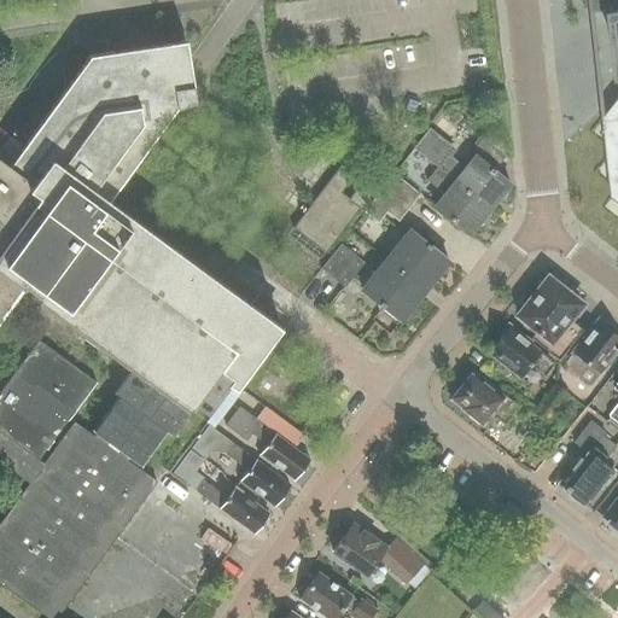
[(617,0),(614,0),(617,29),(617,101),(604,120),(613,199),(617,203),(617,0)]
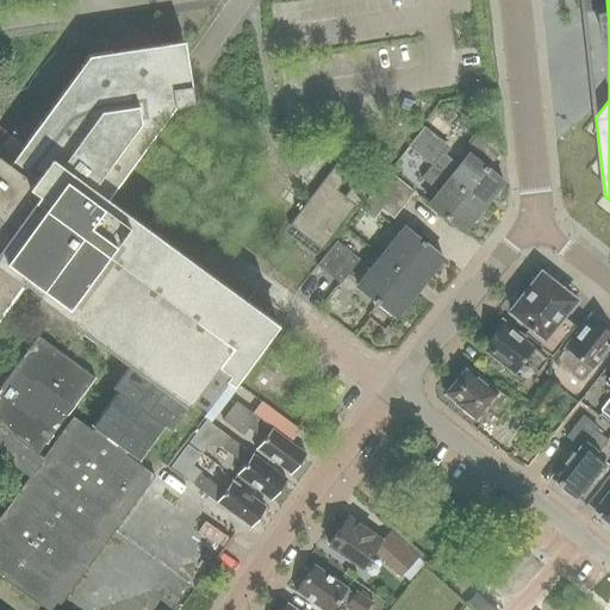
[(39,124),(7,169),(0,163),(0,456),(31,480),(0,523),(0,577),(44,609),(57,609),(155,477),(126,455),(129,452),(139,459),(165,427),(169,430),(188,404),(192,399),(204,408),(224,379),(231,384),(277,324),(107,199),(174,107),(192,105),(190,79),(186,60),(184,43),(161,45),(134,50),(89,56),(88,57),(39,124)]
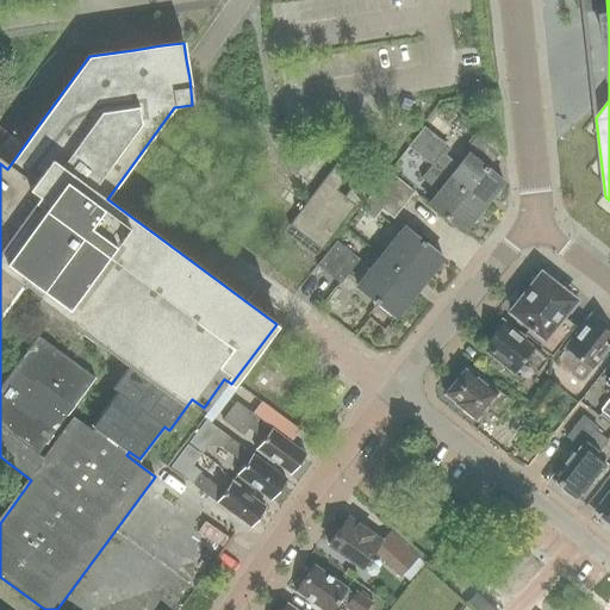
[(431,167),(484,209),(504,184),(468,155),(459,167),(442,154),(447,147),(423,129),(408,148),(431,167)]
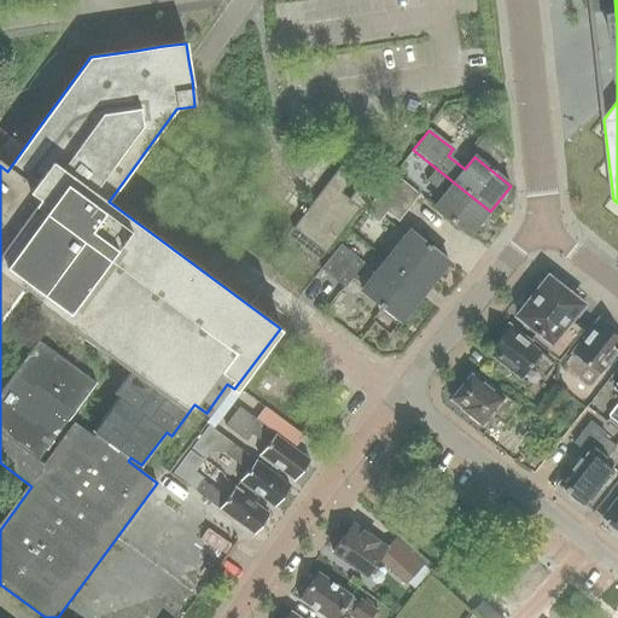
[(350,200),(342,194),(354,179),(339,169),(292,229),(325,255),(359,210),(363,214),(375,197),(361,186),(350,200)]
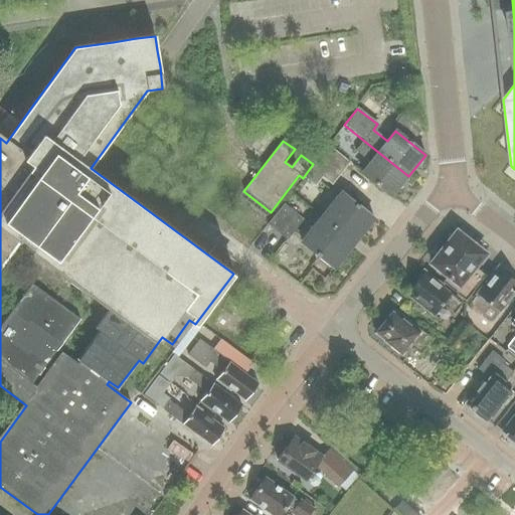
[(391,198),(408,176),(364,141),(356,152),(369,163),(361,174),(391,198)]
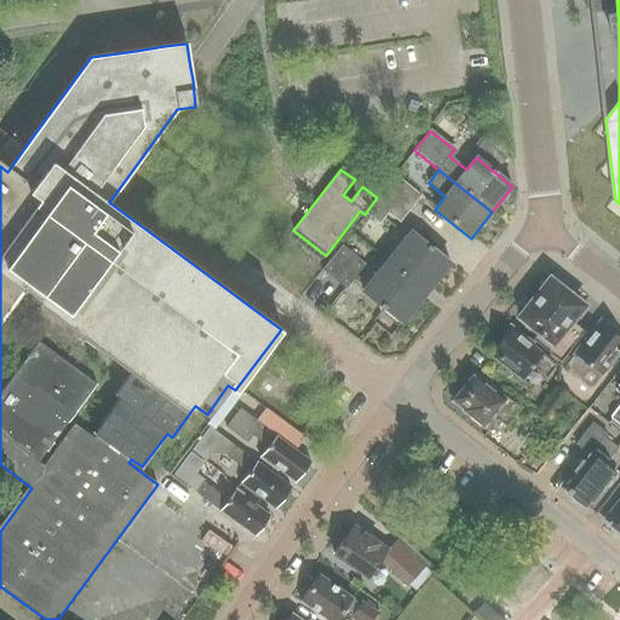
[(408,210),(420,194),(397,176),(385,191),(408,210)]
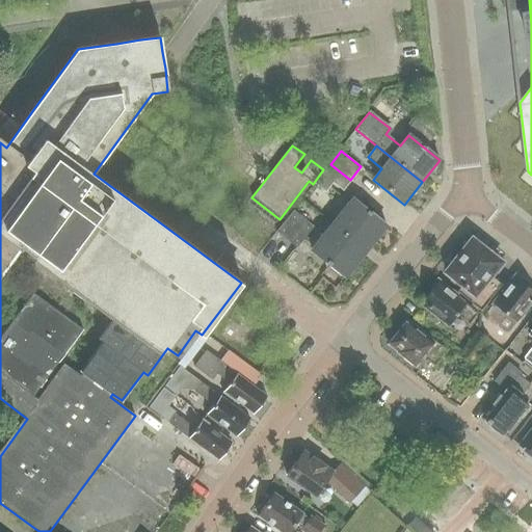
[(350,180),(330,164),(315,183),(327,193),(335,183),(343,190),(350,180)]
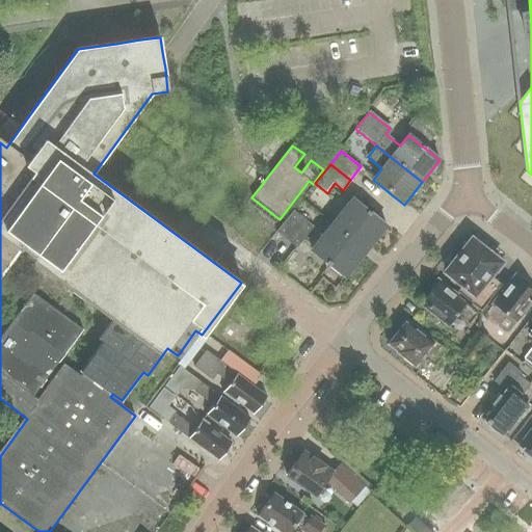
[(345,278),(387,227),(352,200),(311,251),(345,278)]
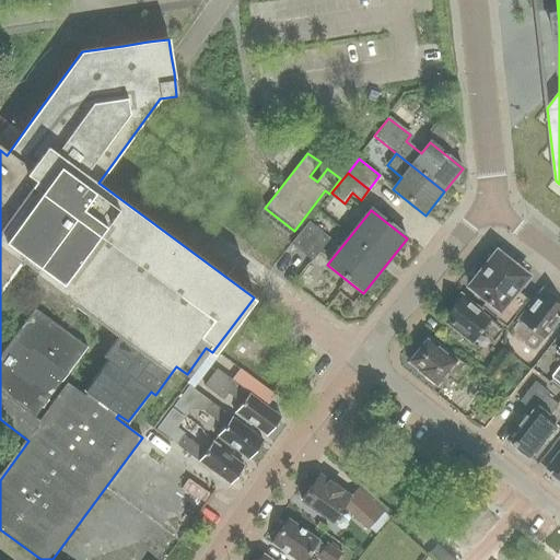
[(329,238),(308,222),(292,244),(313,260),(329,238)]
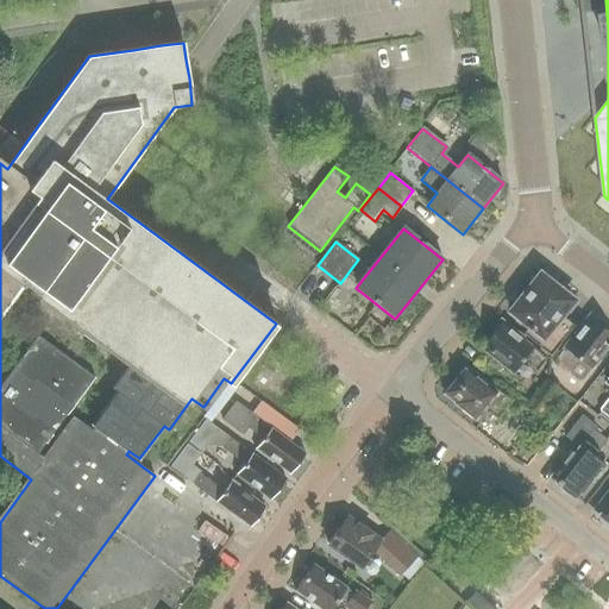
[(540,275),(531,287),(509,313),(528,328),(523,336),(551,357),(573,327),(560,316),(573,301),(540,275)]
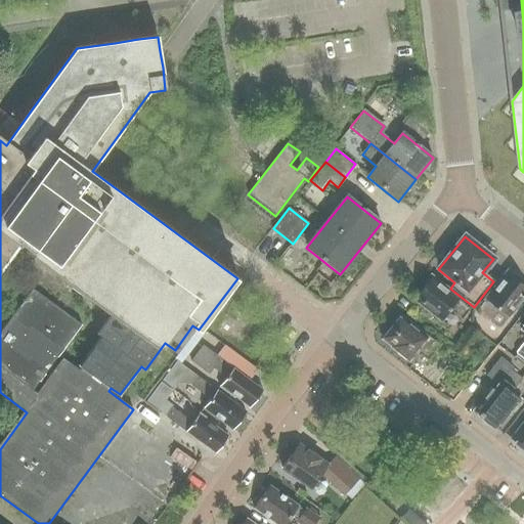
[(500,329),(523,297),(523,285),(508,272),(476,313),(493,326),(495,328),(496,329),(498,329),(500,329)]
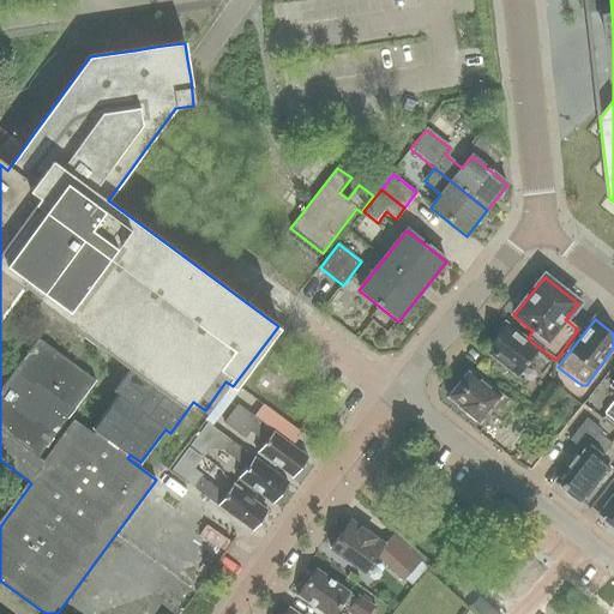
[(498,365),(518,380),(529,367),(541,377),(552,363),(503,325),(483,349),(500,362),(498,365)]
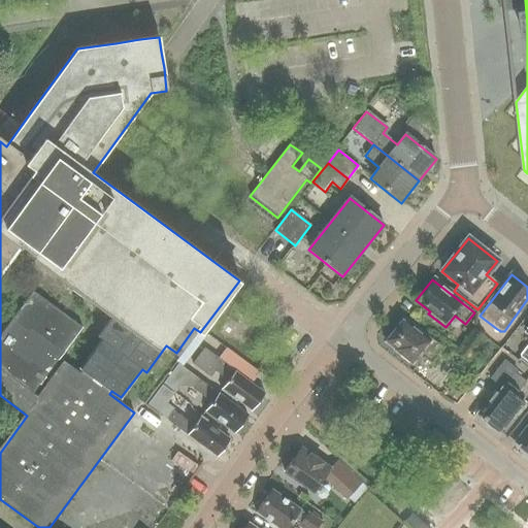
[(384,343),(411,365),(431,339),(403,318),(384,343)]
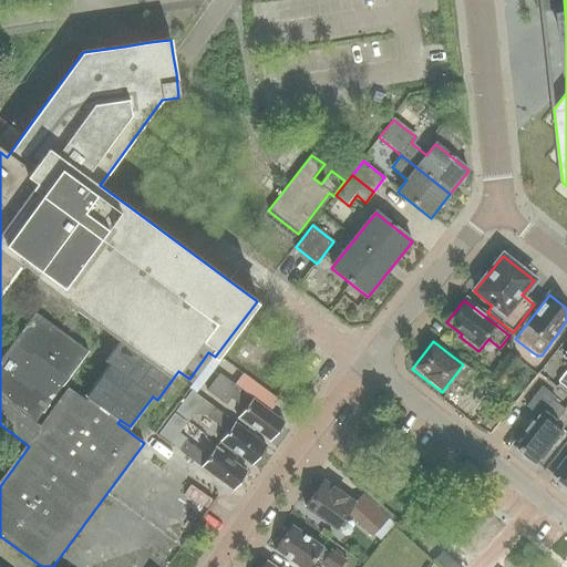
[(502,387),(522,362),(509,352),(490,378),(502,387)]
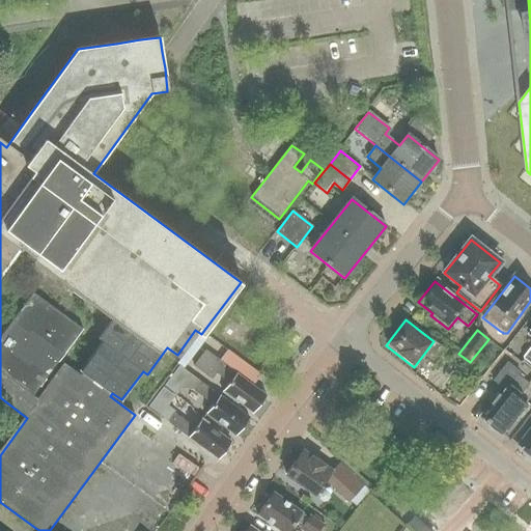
[(530,370),(530,368),(530,332),(529,334),(530,335),(530,347),(520,363),(530,370)]
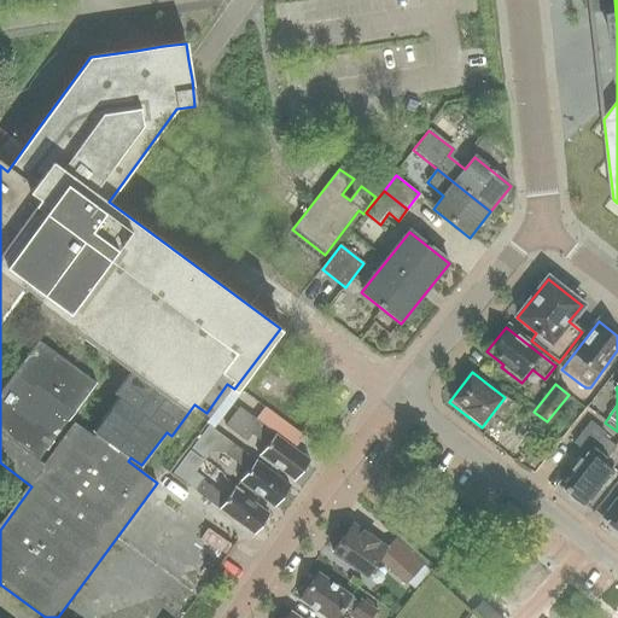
[(309,461),(239,409),(225,427),(246,443),(251,436),(266,447),(258,458),(277,471),(279,470),(295,482),(309,461)]
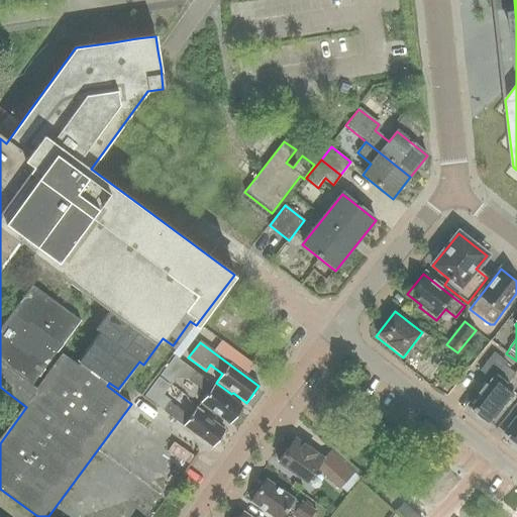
[(220,342),(215,350),(231,362),(236,354),(220,342)]
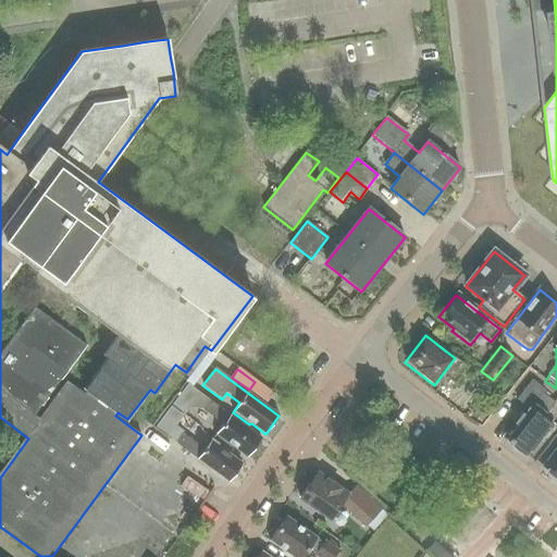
[(517,426),(505,441),(525,458),(540,440),(542,441),(554,424),(553,423),(556,419),(548,412),(555,404),(546,396),(549,394),(532,381),(517,400),(527,408),(515,424),(517,426)]
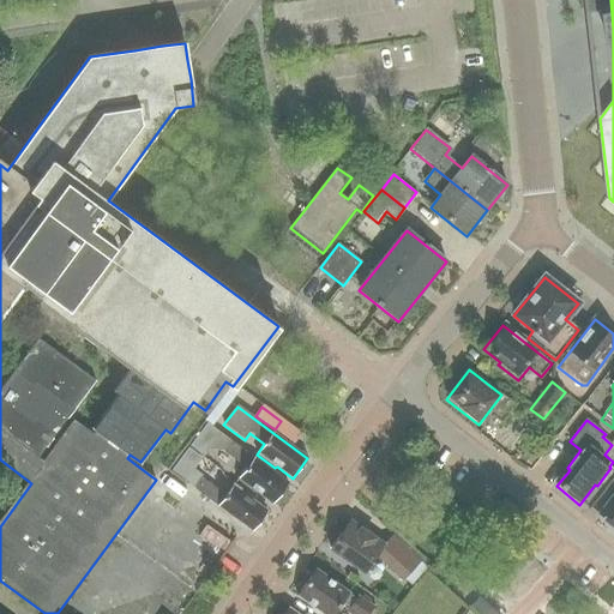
[(206,425),(191,446),(203,455),(220,434),(206,425)]
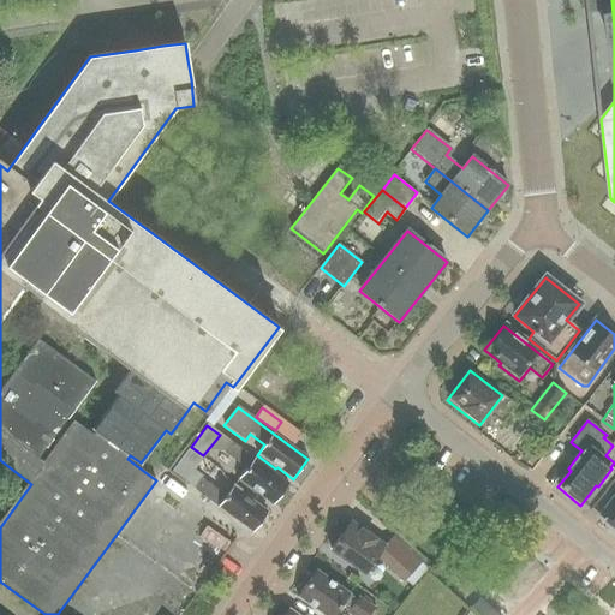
[(257,493),(274,506),(288,485),(231,443),(225,453),(248,470),(239,482),(256,494),(257,493)]
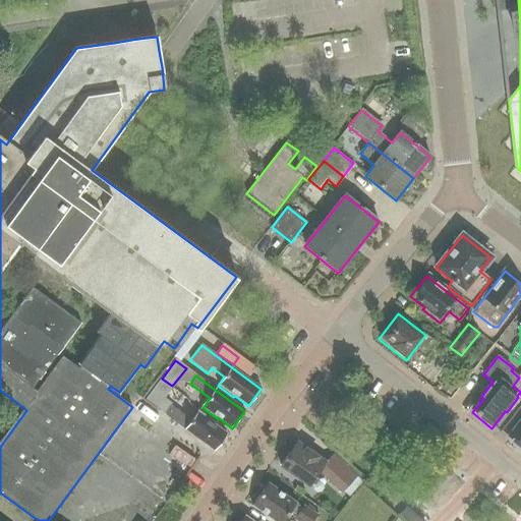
[(141,400),(215,452),(227,435),(214,424),(214,422),(198,412),(191,421),(172,407),(171,408),(149,392),(141,400)]
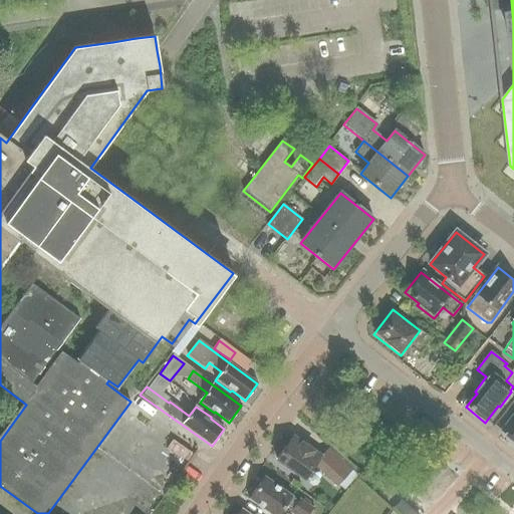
[(513,445),(513,418),(501,435),(513,445)]
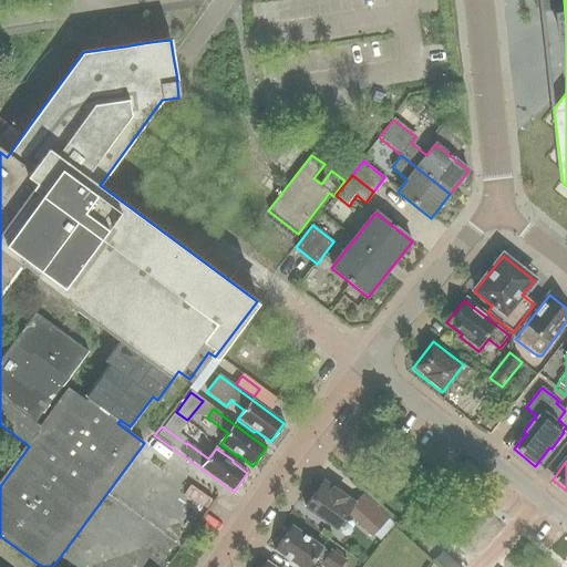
[(379,542),(394,526),(362,495),(357,501),(325,478),(305,507),(337,529),(347,512),(372,537),(373,536),(379,542)]
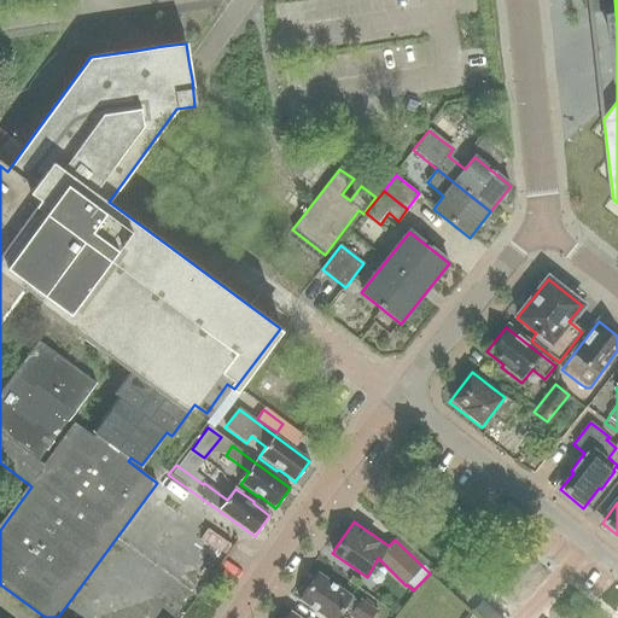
[(357,604),(351,600),(353,598),(318,573),(299,600),(325,617),(349,617),(350,617),(351,617),(371,617),(375,612),(360,601),(357,604)]
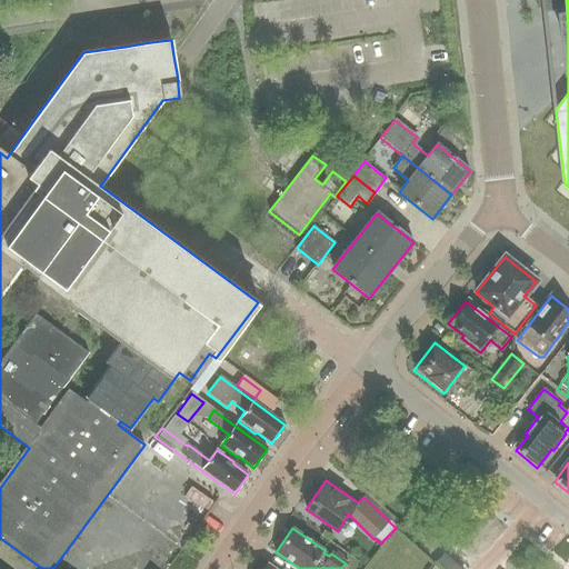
[(441,568),(460,568),(443,555),(436,563),(441,568)]
